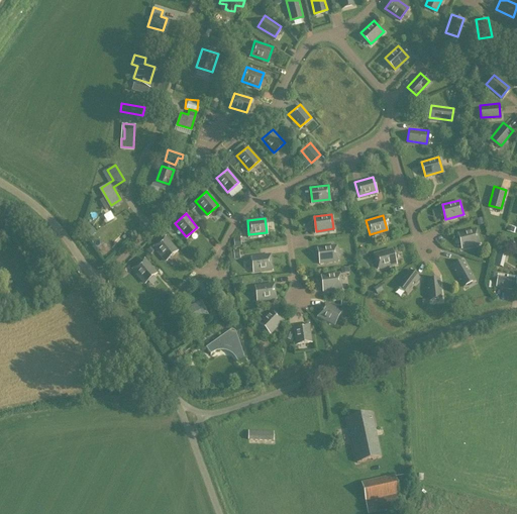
[(476,228),(458,232),(461,246),(480,242),(476,228)]
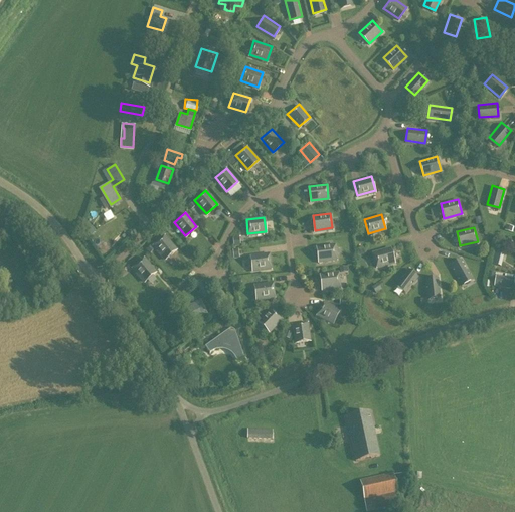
[(153,244),(165,258),(176,248),(164,234),(153,244)]
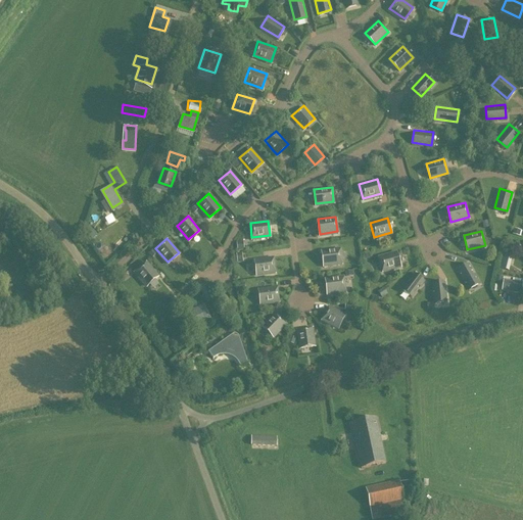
[(322,249),(323,265),(341,262),(339,247),(322,249)]
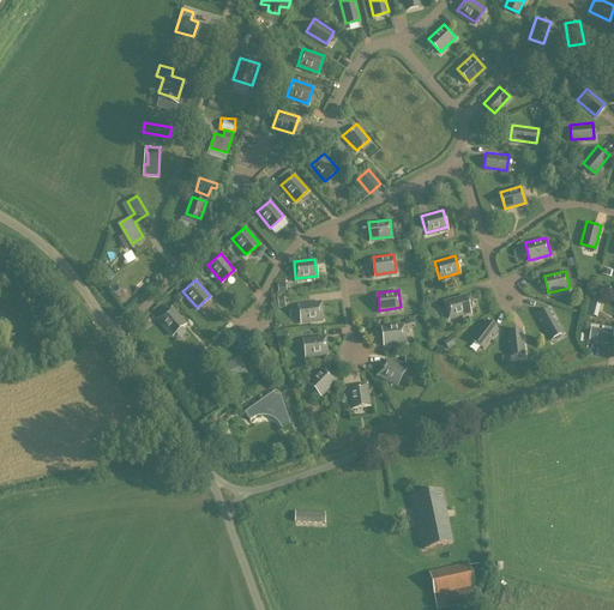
[(465,295),(445,300),(449,316),(470,312),(465,295)]
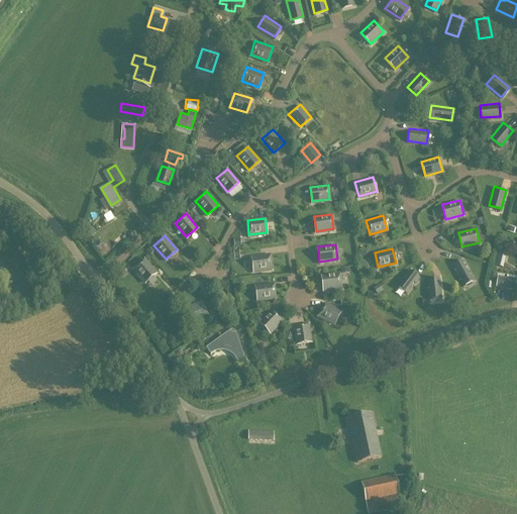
[(499,248),(495,263),(503,265),(507,250),(499,248)]
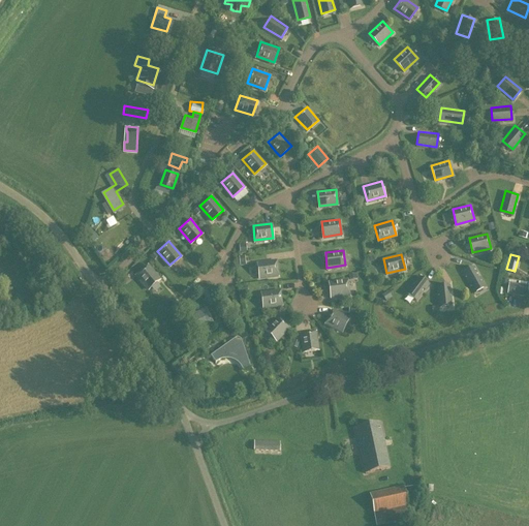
[(276,259),(257,261),(259,277),(278,274),(276,259)]
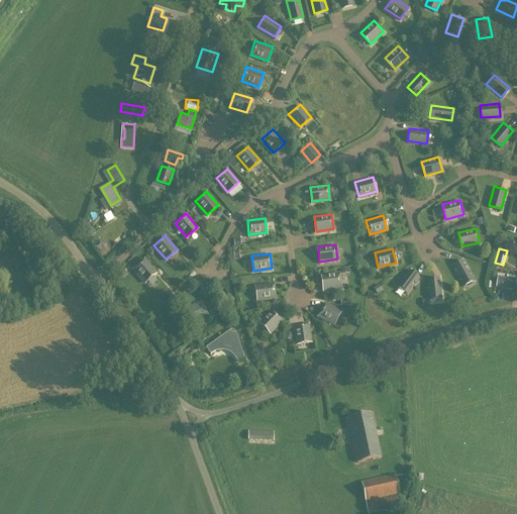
[(133,268),(144,282),(156,272),(144,258),(133,268)]
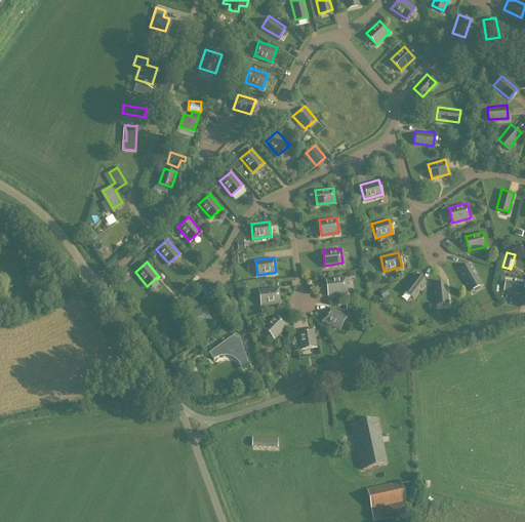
[(470,263),(459,269),(470,289),(481,282),(470,263)]
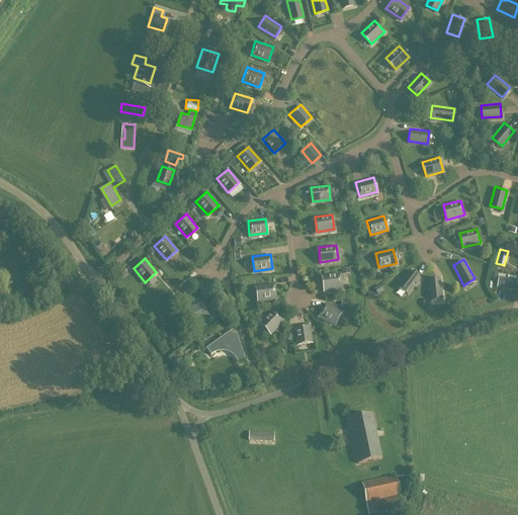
[(398,284),(408,292),(420,276),(410,269),(398,284)]
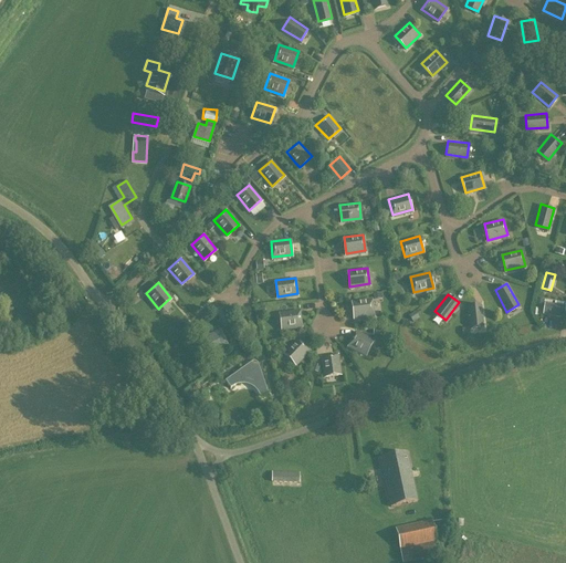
[(352,301),(354,316),(374,314),(371,298),(352,301)]
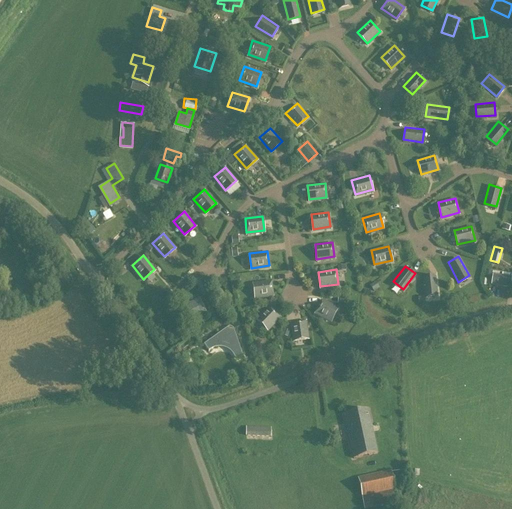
[(210,285),(201,273),(194,279),(203,291),(210,285)]
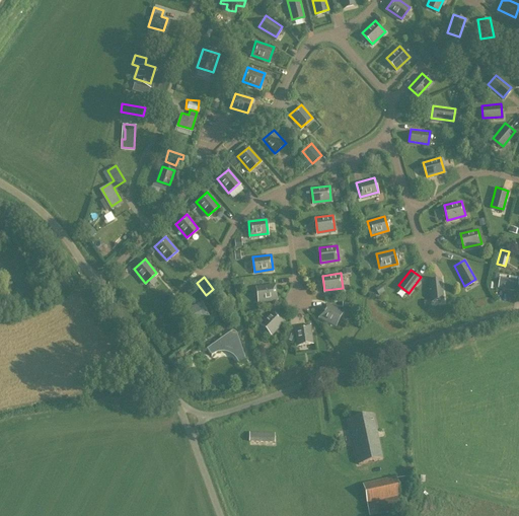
[(500,277),(499,286),(516,289),(518,279),(500,277)]
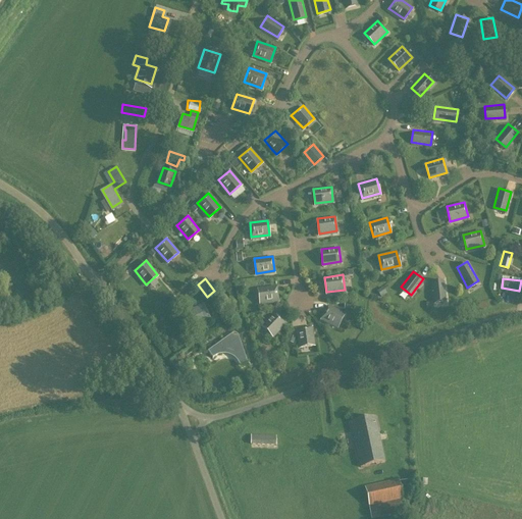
[(430,280),(432,300),(446,299),(444,279),(430,280)]
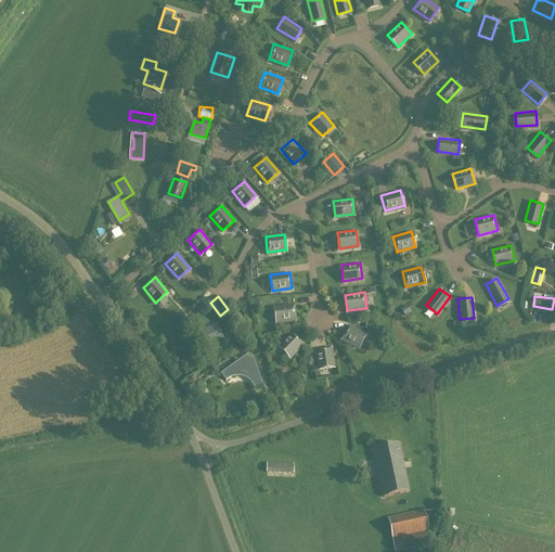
[(295,319),(294,304),(274,306),(276,321),(295,319)]
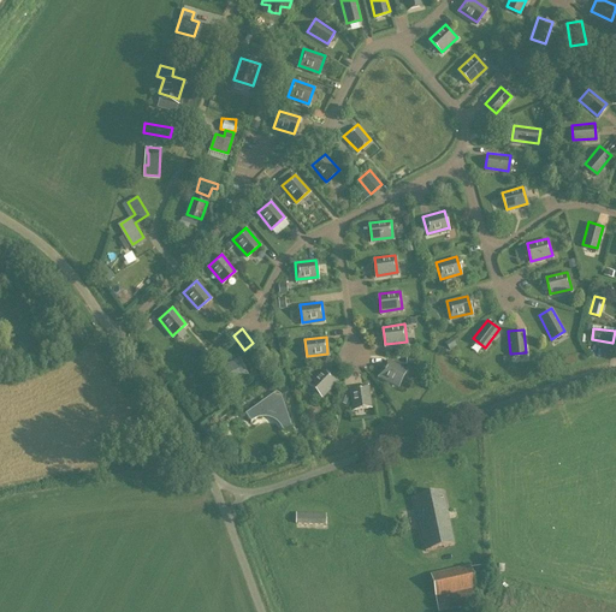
[(229,384),(235,381),(237,386),(246,381),(242,376),(248,373),(240,356),(219,366),(229,384)]
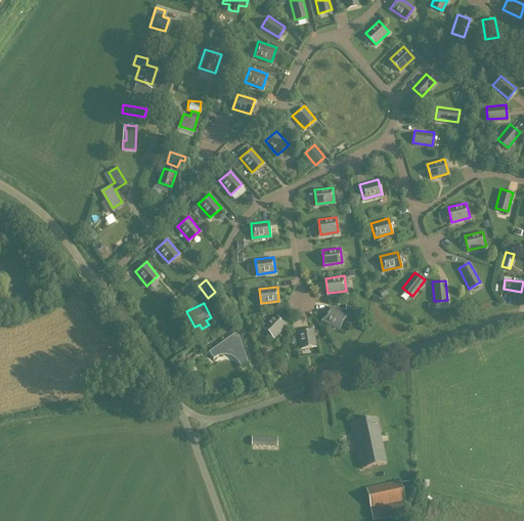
[(322,318),(339,328),(346,314),(330,306),(322,318)]
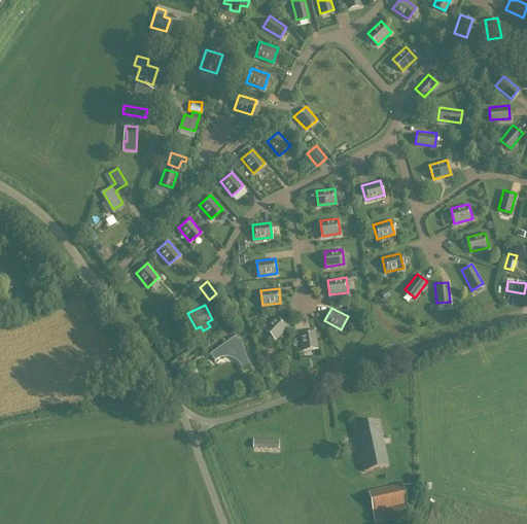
[(277,314),(265,327),(275,339),(288,325),(277,314)]
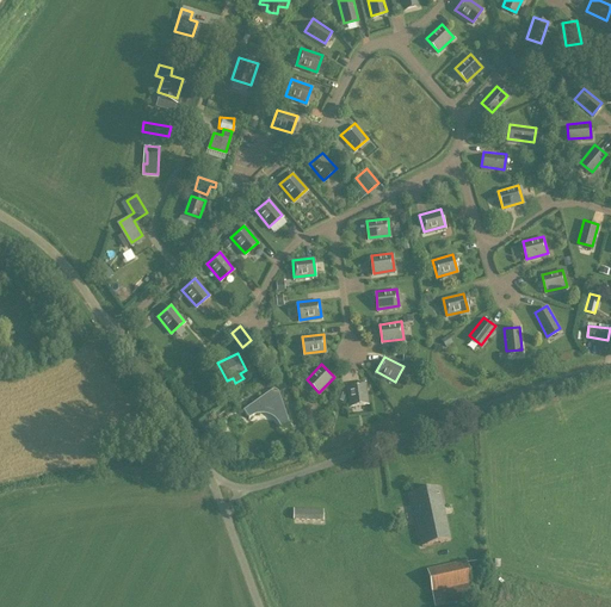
[(364,382),(347,384),(350,404),(368,402),(364,382)]
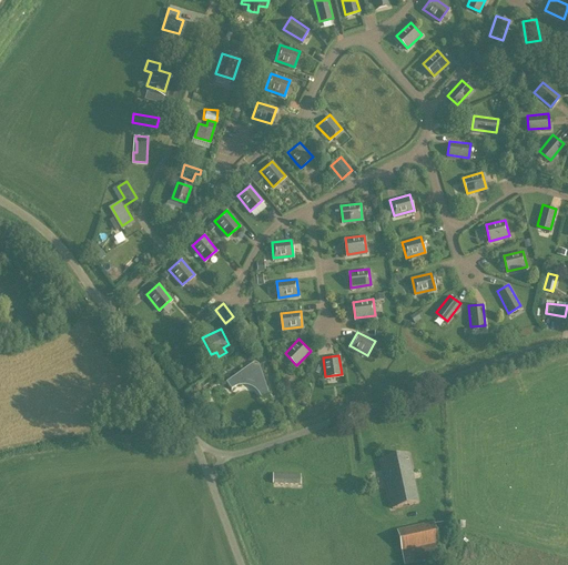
[(259,391),(267,387),(262,373),(261,367),(260,367),(260,366),(250,364),(249,364),(246,365),(225,381),(231,387),(232,387),(244,379),(245,379),(246,379),(254,381),(254,382),(255,382),(255,383),(259,391)]
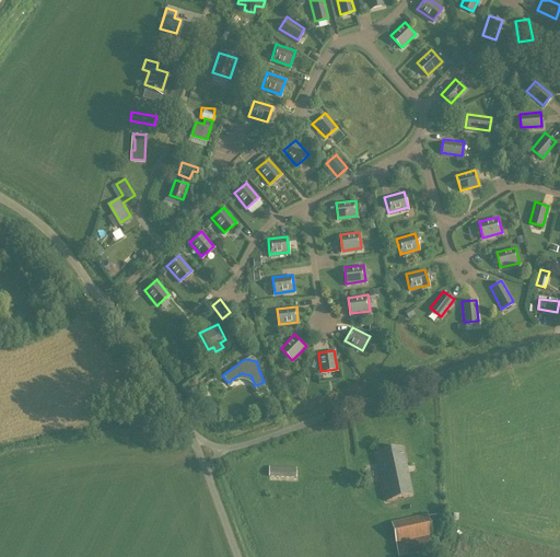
[(376,452),(387,499),(412,494),(403,445),(376,452)]
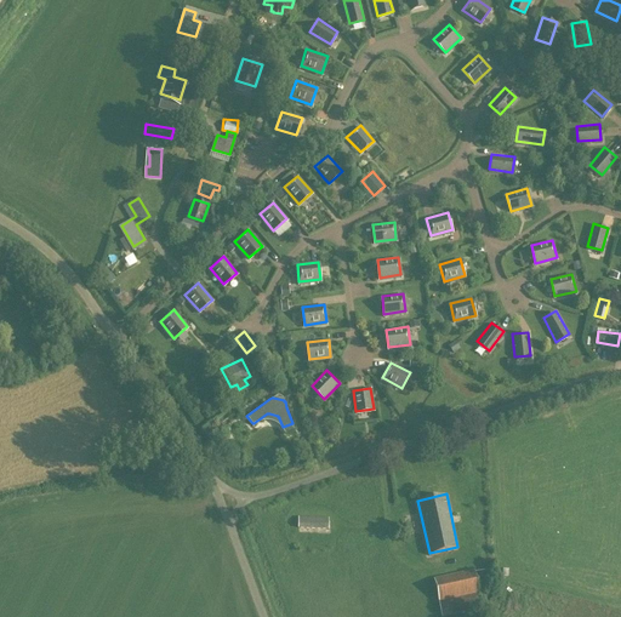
[(298,525),(329,526),(329,516),(298,515),(298,525)]
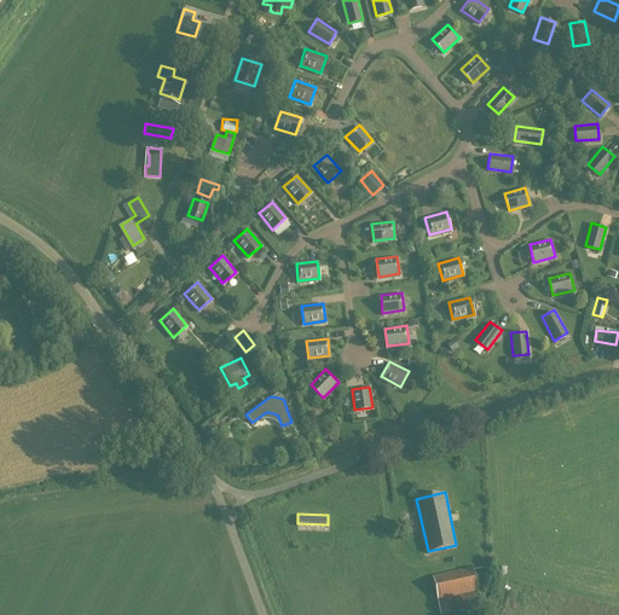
[(484,566),(473,568),(473,566),(433,575),(441,613),(481,604),(478,589),(489,586),(484,566)]
